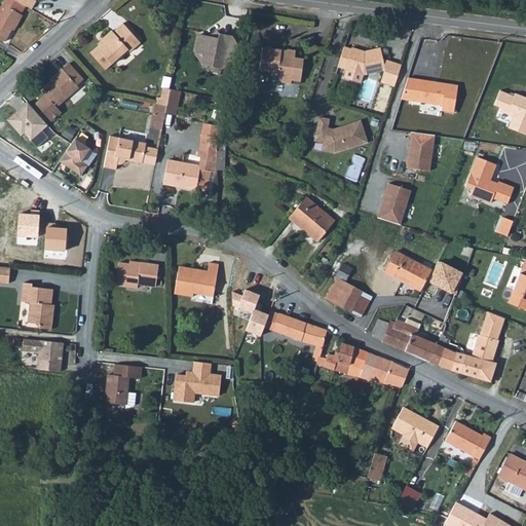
[(25,5),(14,0),(3,0),(0,6),(0,39),(4,41),(11,29),(13,30),(23,14),(21,13),(25,5)]
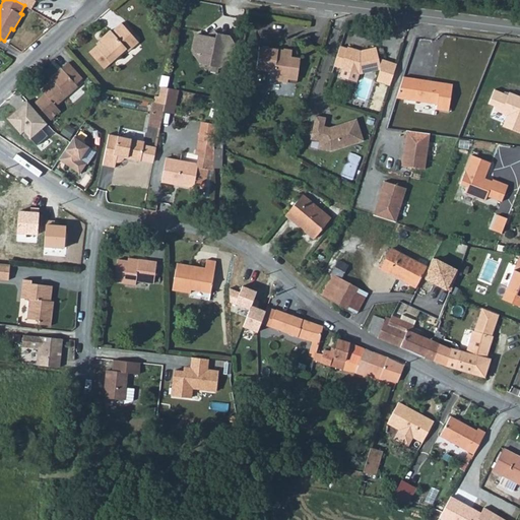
[(14,0),(24,5),(30,9),(36,1),(34,0),(14,0)]
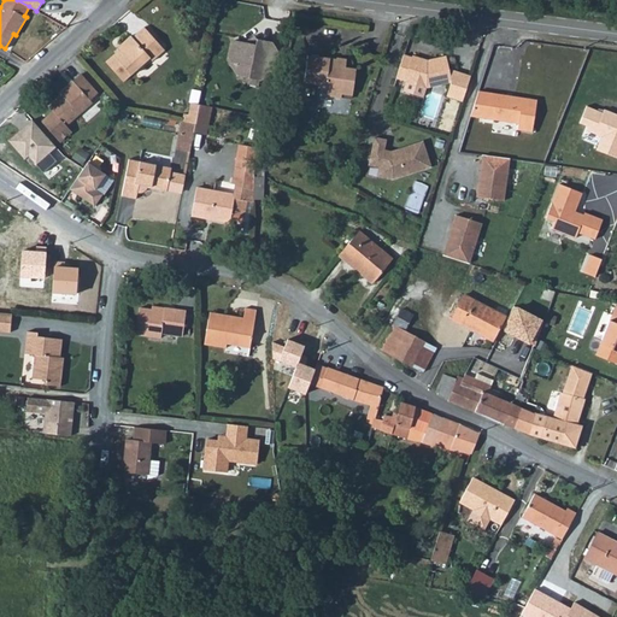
[(152,63),(162,54),(154,47),(158,43),(144,28),(133,39),(130,36),(119,46),(122,48),(118,51),(105,62),(123,82),(150,59),(152,63)]
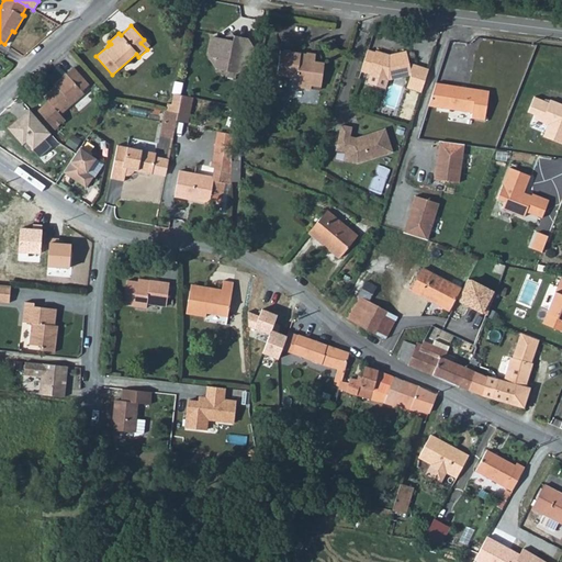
[(218,40),(210,38),(206,57),(215,70),(237,74),(242,69),(248,40),(234,37),(233,41),(228,41),(225,35),(218,40)]
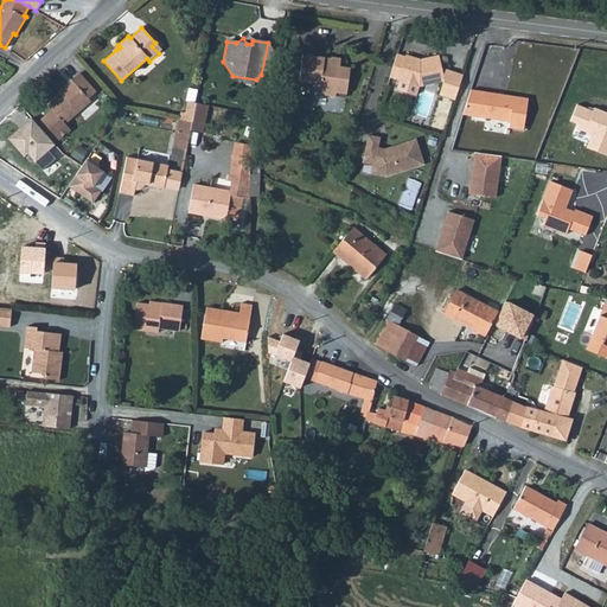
[(152,46),(159,53),(161,51),(155,43),(152,46)]
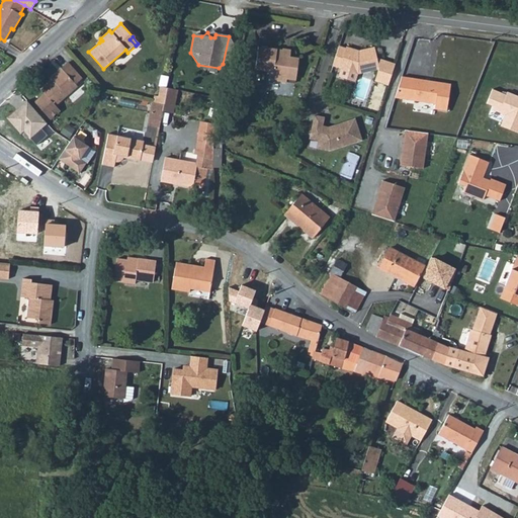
[(374,48),(357,51),(346,47),(346,48),(339,46),(333,67),(341,70),(339,77),(355,82),(358,73),(379,69),(375,82),(387,86),(395,64),(376,59),(374,48)]
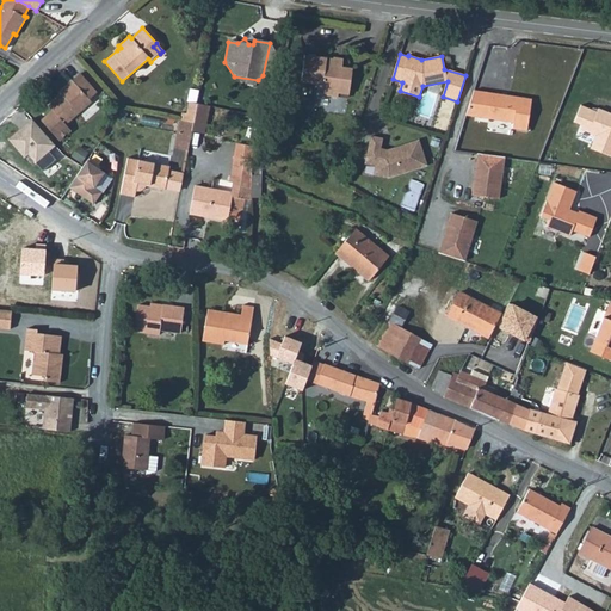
[(341,67),(341,63),(333,62),(333,60),(306,56),(302,81),(323,84),(322,94),(338,97),(338,93),(350,94),(352,68),(341,67)]
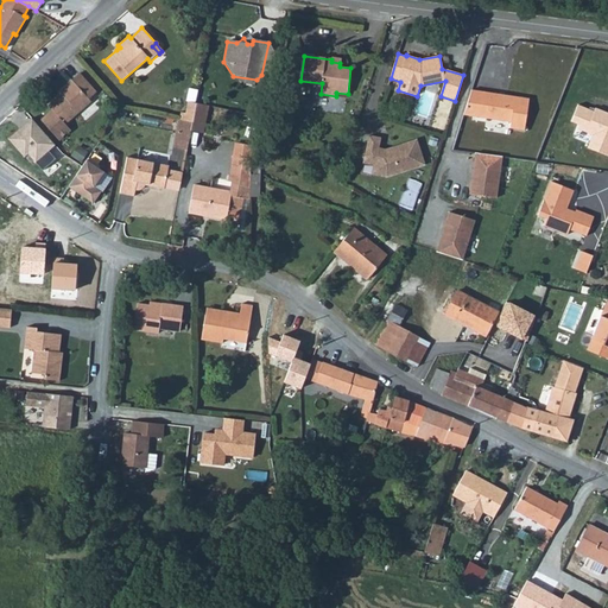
[(96,94),(80,75),(73,81),(74,82),(61,93),(62,94),(48,106),(52,109),(40,120),(58,141),(71,131),(65,124),(90,102),(89,100),(96,94)]
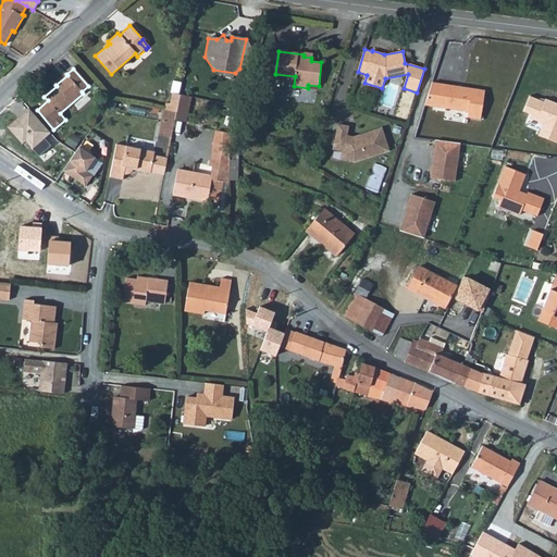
[(432,83),(424,104),(468,112),(467,118),(480,120),(485,90),(432,83)]
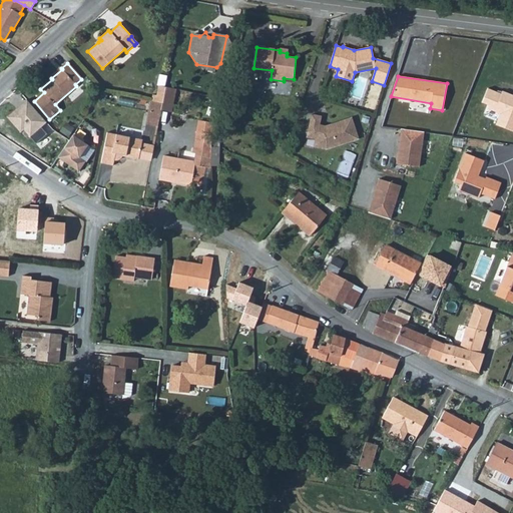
[(165,88),(165,86),(158,85),(156,96),(155,101),(163,103),(165,88)]
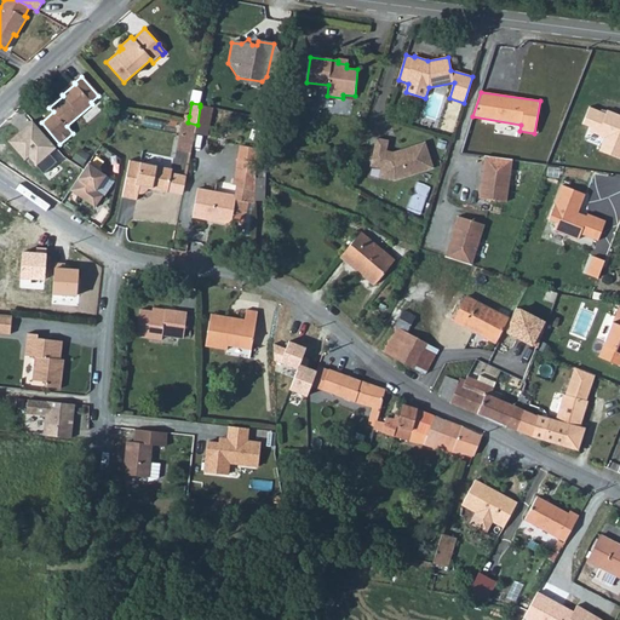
[(212,109),(200,107),(197,125),(195,135),(208,136),(212,109)]
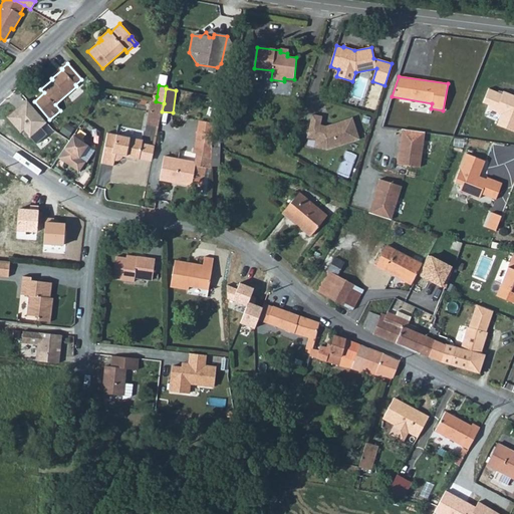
[(513,94),(506,91),(504,96),(489,89),(483,104),(502,112),(496,127),(513,135),(513,94)]
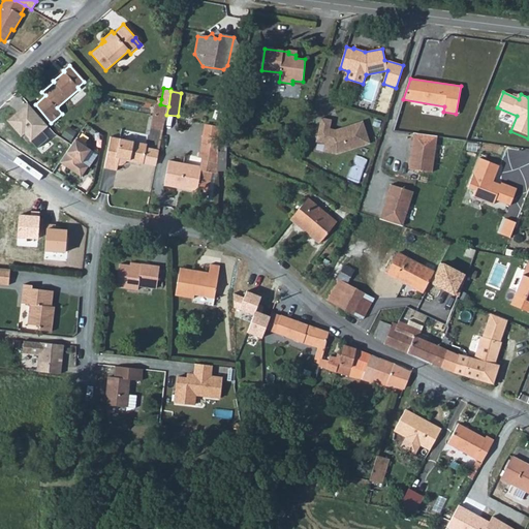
[(27,103),(7,121),(22,137),(23,136),(27,143),(30,141),(37,149),(49,138),(42,131),(49,127),(27,103)]
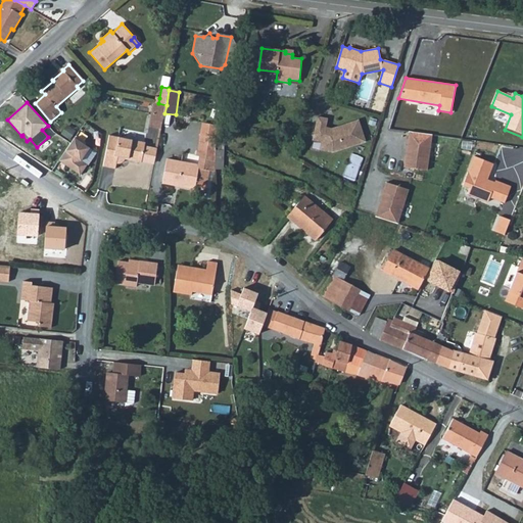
[(158,103),(153,103),(153,108),(152,112),(155,113),(152,128),(162,129),(164,113),(167,105),(158,103)]
